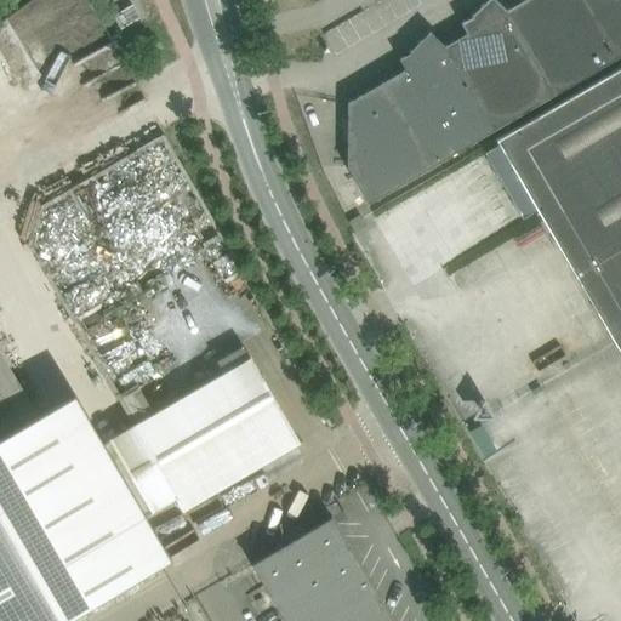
[(444,47),(493,129),(554,93),(506,10),(495,0),(486,0),(471,16),(472,17),(461,23),(467,34),(444,47)]
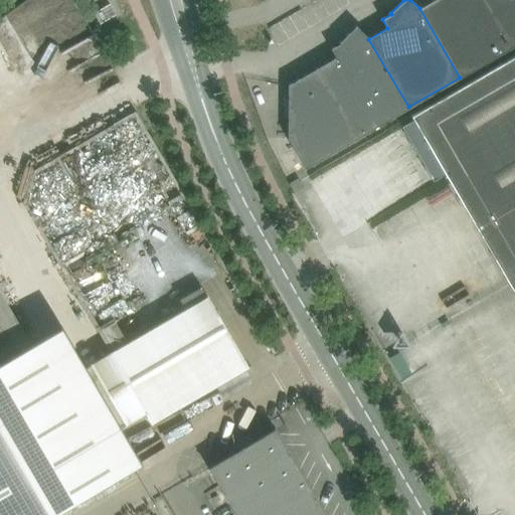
[(435,0),(420,9),(419,8),(460,77),(511,47),(483,0),(435,0)]
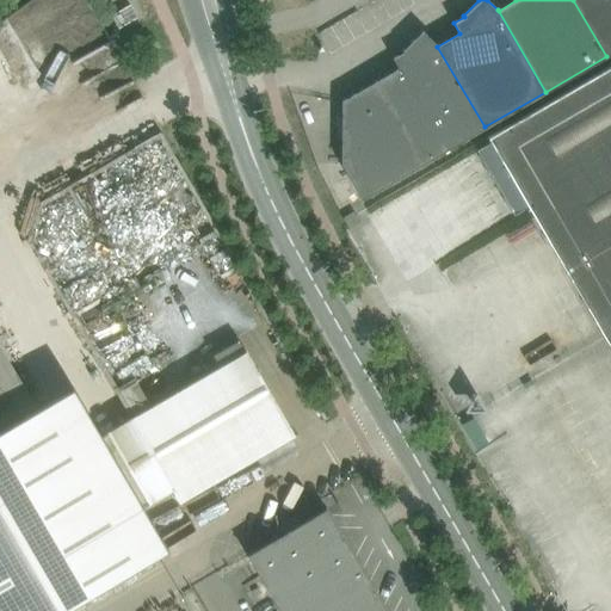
[(610,0),(573,0),(606,56),(610,54),(610,0)]
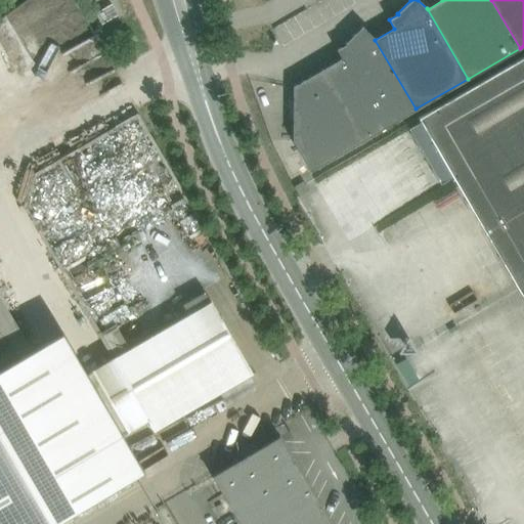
[(117,15),(112,5),(96,14),(102,24),(117,15)]
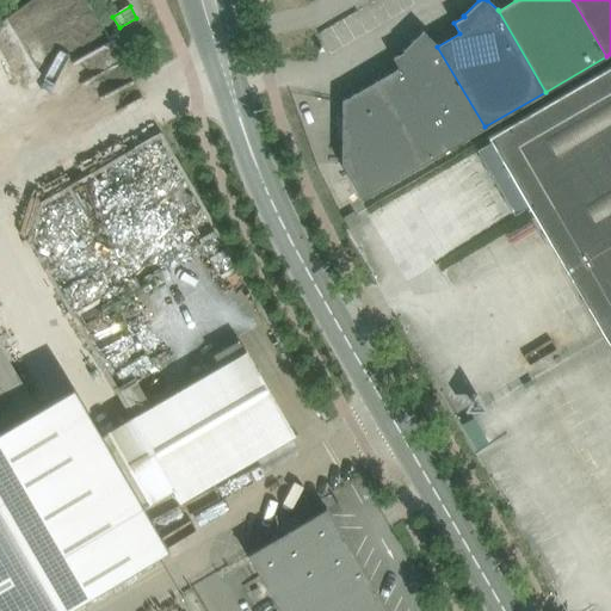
[(319,34),(331,53),(360,36),(349,16),(319,34)]
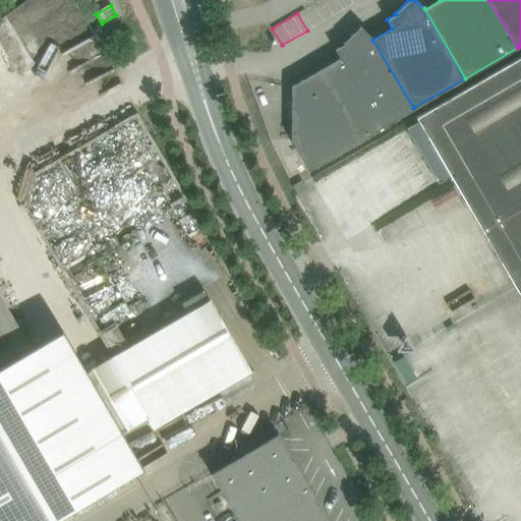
[(315,72),(356,142),(403,114),(413,108),(372,40),(360,26),(343,44),(344,45),(335,50),(340,58),(315,72)]
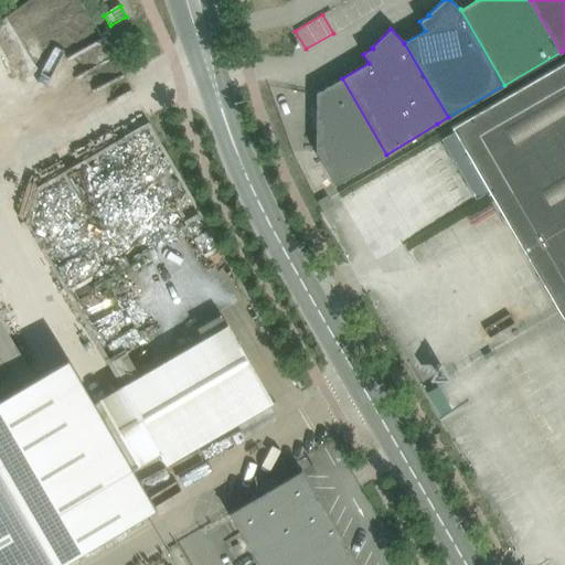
[(454,130),(441,137),(476,196),(488,190),(564,322),(564,61),(451,127),(454,130)]
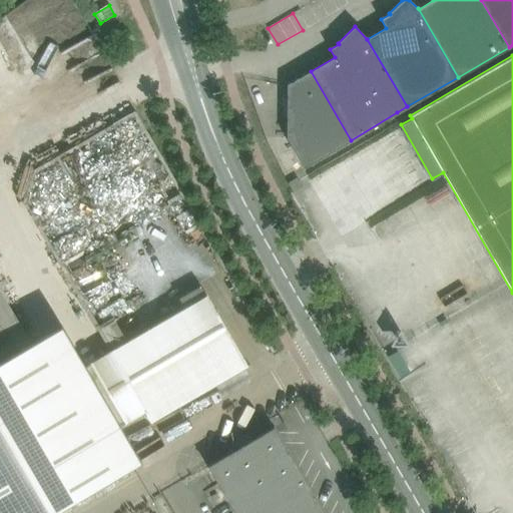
[(304,168),(351,140),(311,71),(288,85),(287,139),(304,168)]
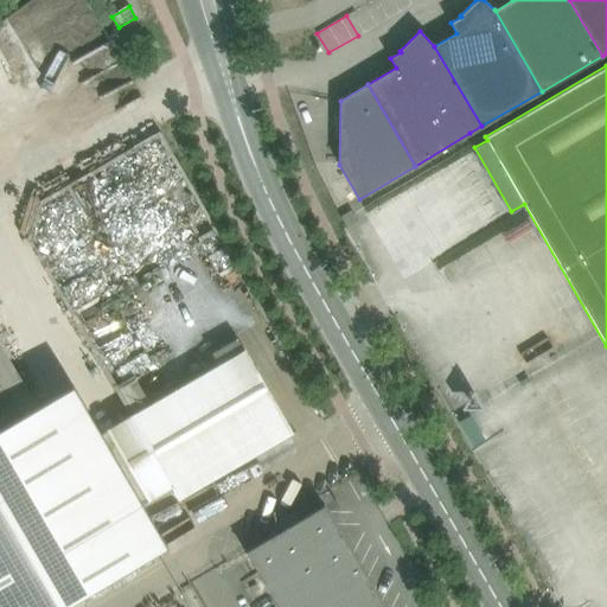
[(340,217),(345,224),(347,228),(358,222),(351,211),(340,217)]
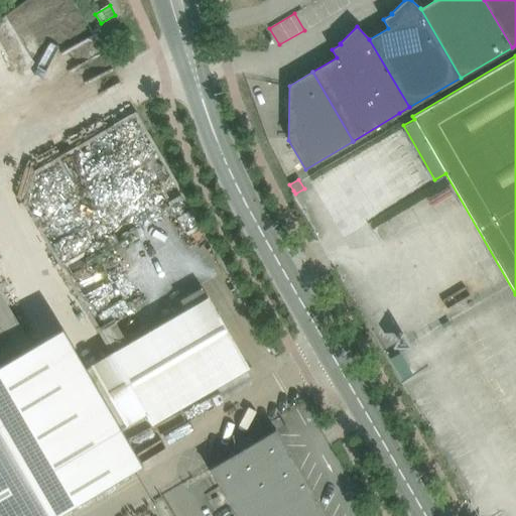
[(0,366),(31,348),(0,295),(0,366)]
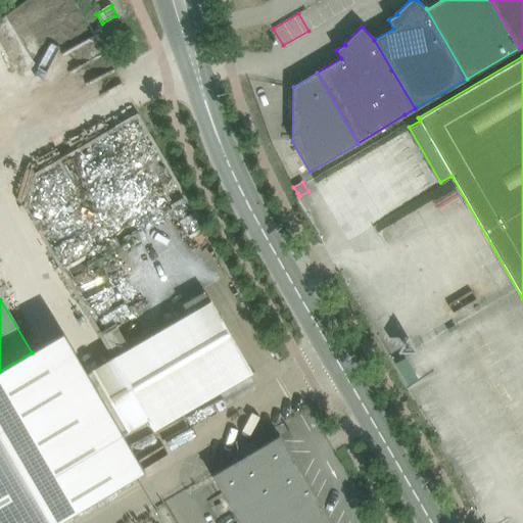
[(212,300),(112,359),(147,420),(153,430),(154,430),(254,373),(212,300)]
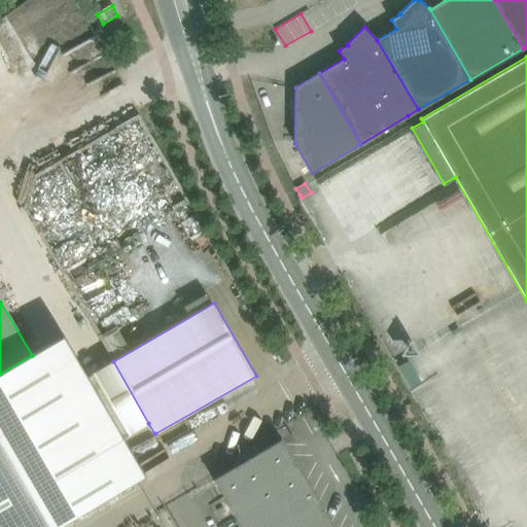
[(0,374),(0,526),(47,526),(142,472),(136,463),(63,338),(32,355),(0,374)]
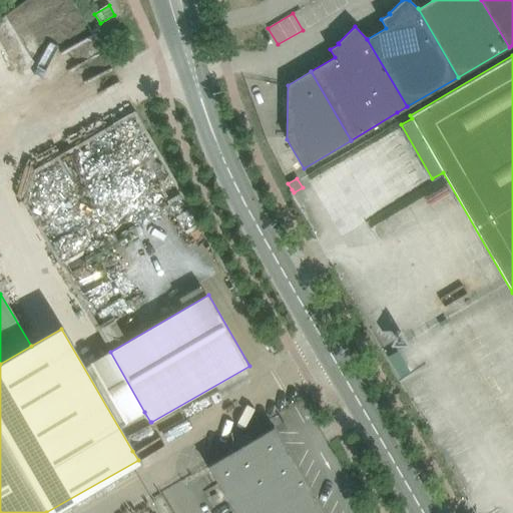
[(110,352),(89,363),(125,423),(144,412),(110,352)]
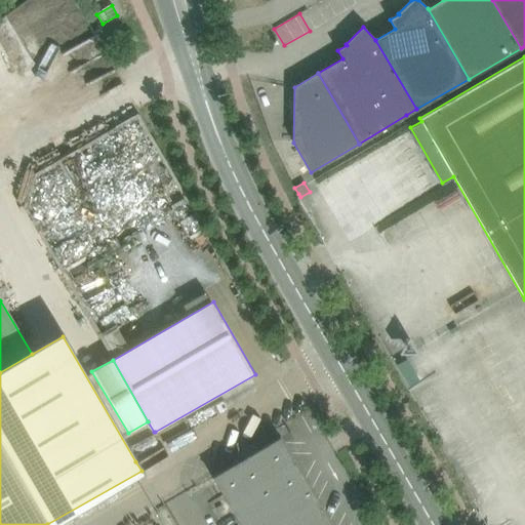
[(213,477),(216,483),(224,495),(240,524),(330,524),(281,438),(213,477)]
